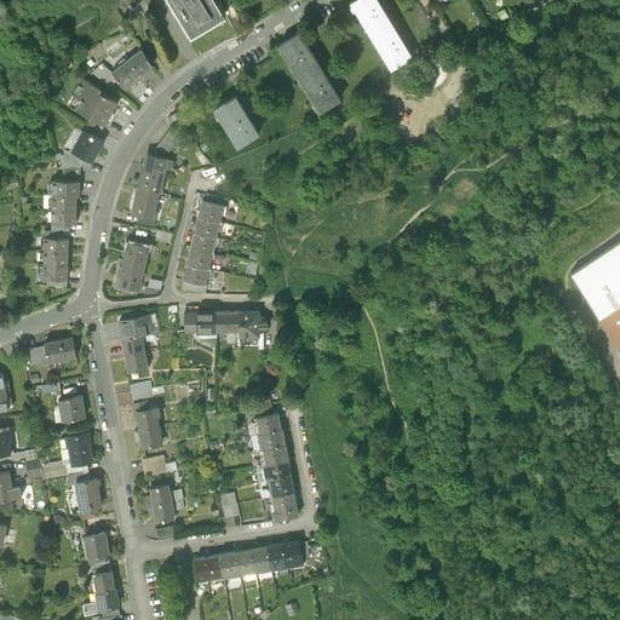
[(217,0),(172,0),(191,32),(224,12),(217,0)]
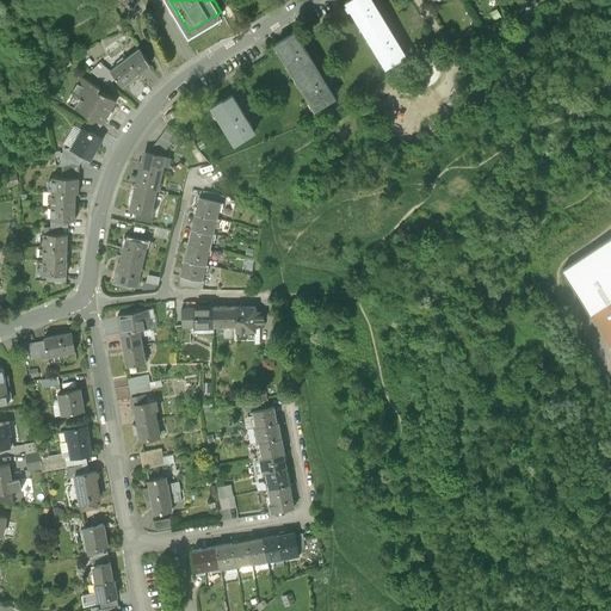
[(384,25),(369,0),(351,0),(344,5),(364,38),(384,25)]
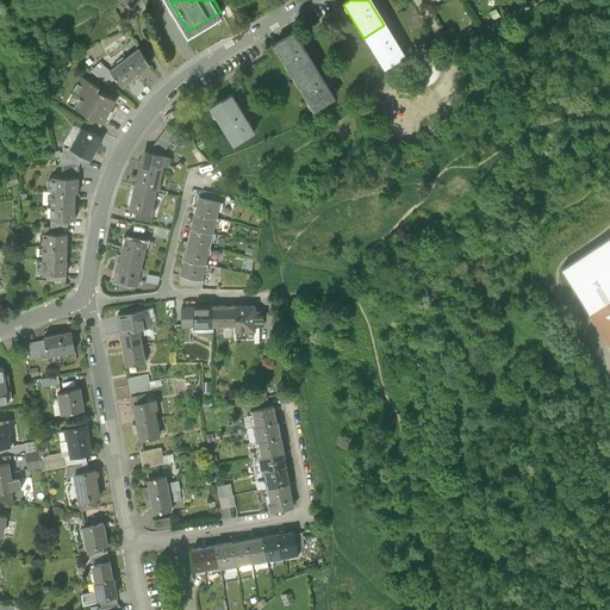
[(405,58),(384,25),(363,38),(384,72),(405,58)]
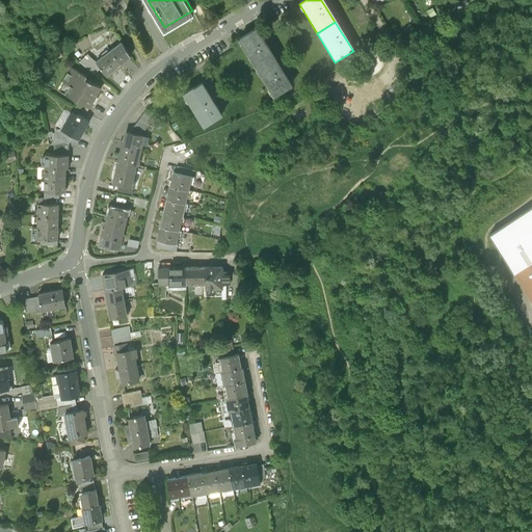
[(274,58),(257,29),(239,40),(257,69),(274,58)]
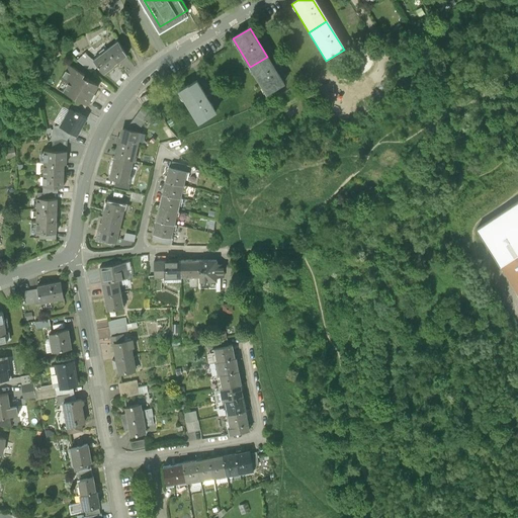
[(132,55),(119,39),(96,58),(108,73),(132,55)]
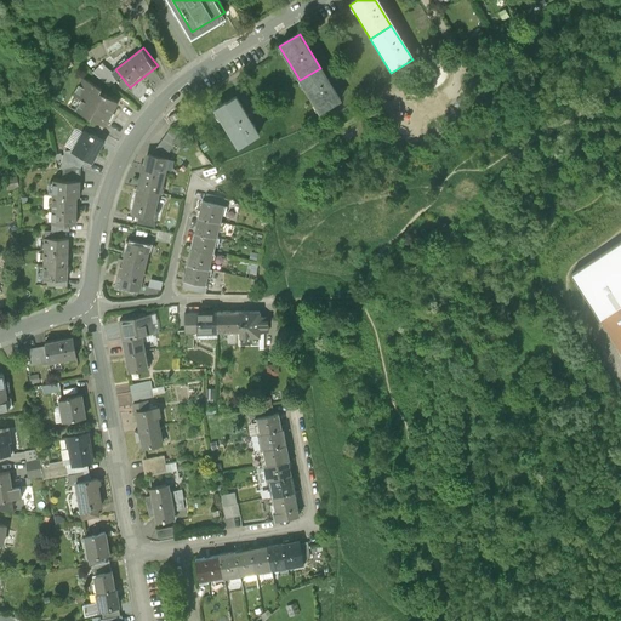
[(342,101),(320,68),(300,80),(320,114),(342,101)]
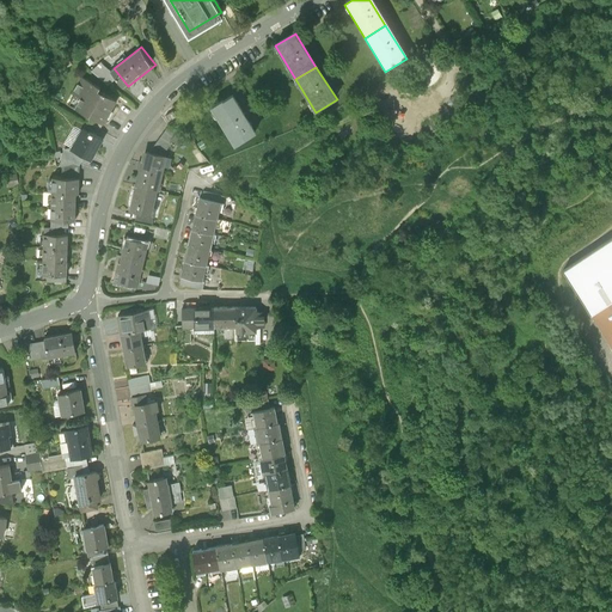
[(106,86),(83,73),(75,86),(83,91),(74,108),(104,124),(120,96),(105,89),(106,86)]
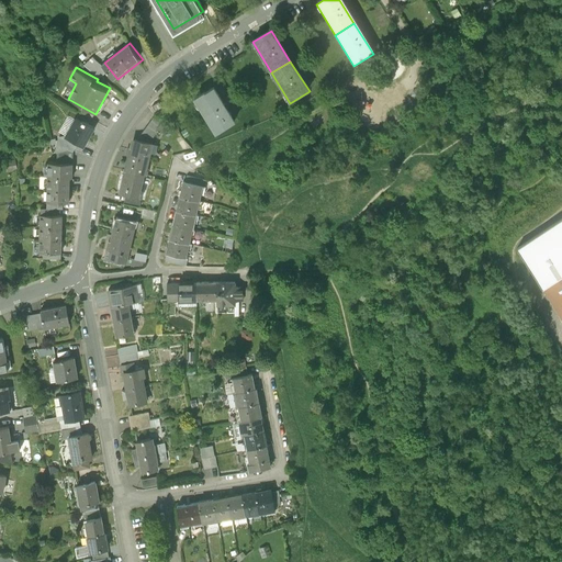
[(234,122),(213,87),(194,99),(215,133),(234,122)]
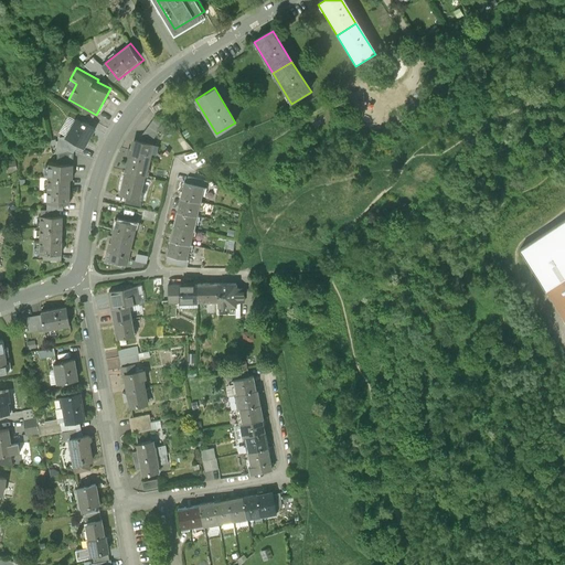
[(97,125),(81,116),(70,137),(80,142),(86,146),(97,125)]
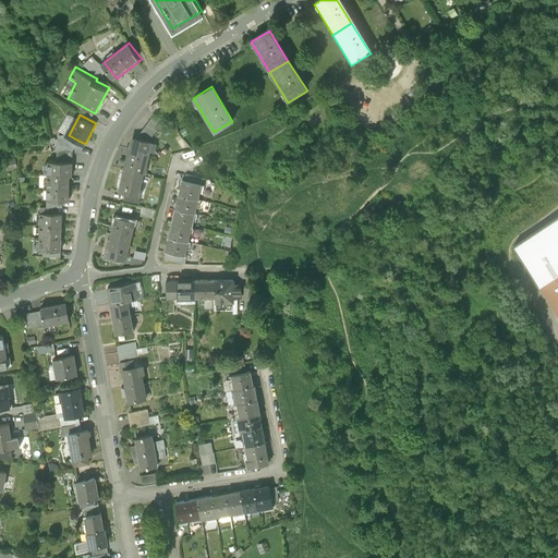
[(136,137),(147,140),(160,123),(152,118),(138,133),(136,137)]
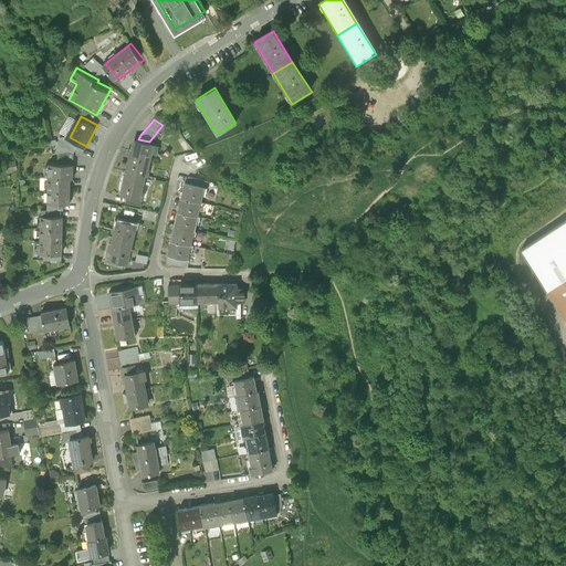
[(75,150),(80,143),(70,137),(69,139),(67,138),(61,150),(75,150)]
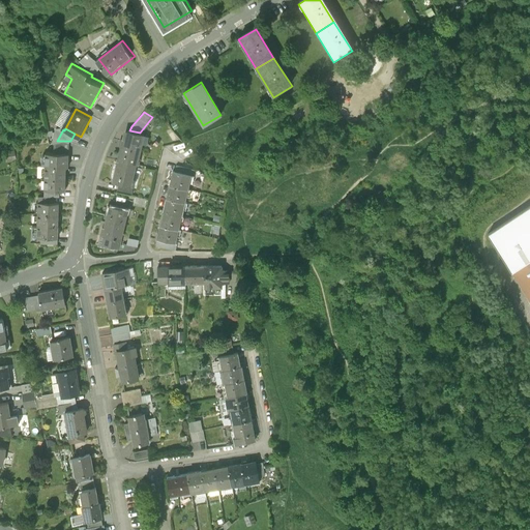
[(129,130),(124,129),(118,156),(137,160),(144,134),(140,133),(129,130)]
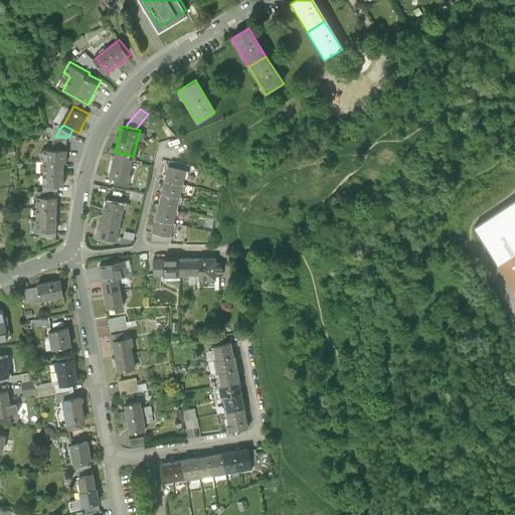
[(55,149),(66,149),(68,149),(68,137),(55,137),(55,149)]
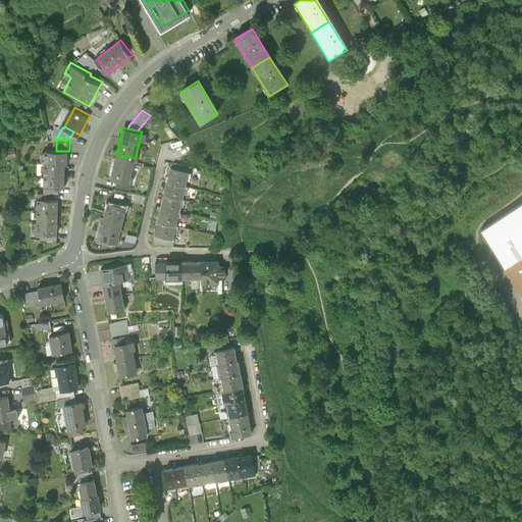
[(67,162),(67,151),(56,151),(42,151),(42,162),(65,162),(67,162)]
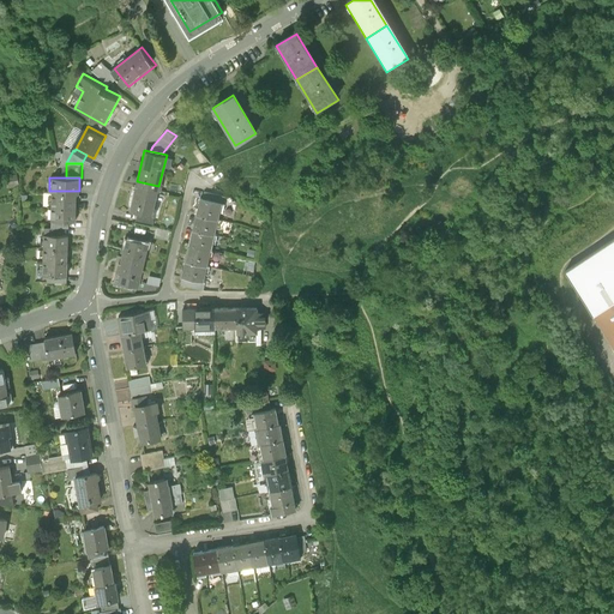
[(158,186),(137,181),(130,209),(138,211),(152,215),(158,186)]
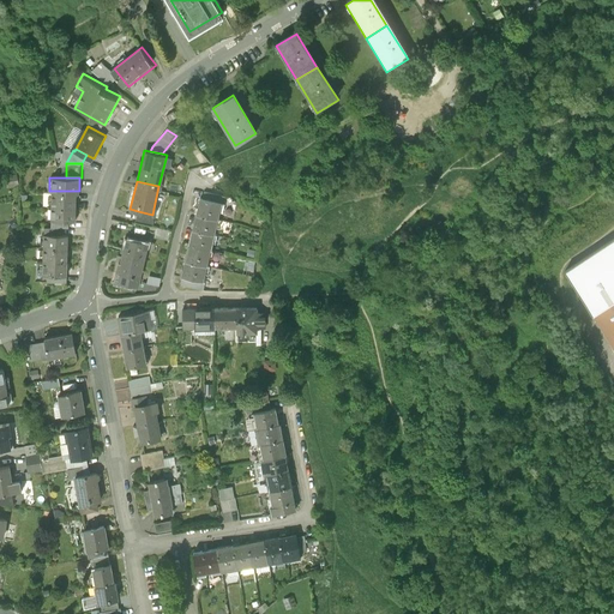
[(77,205),(77,191),(49,191),(49,205),(77,205)]
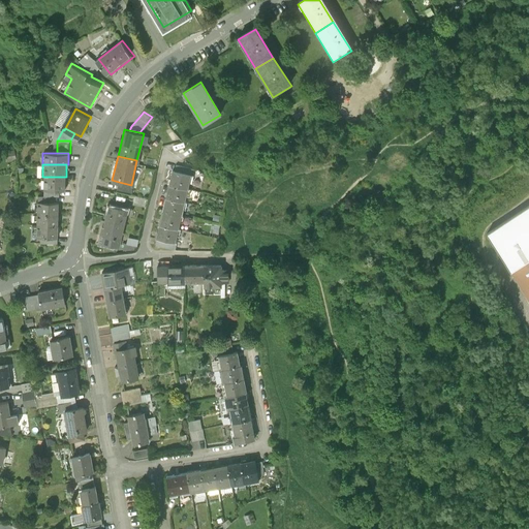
[(190,168),(177,165),(175,173),(188,176),(190,168)]
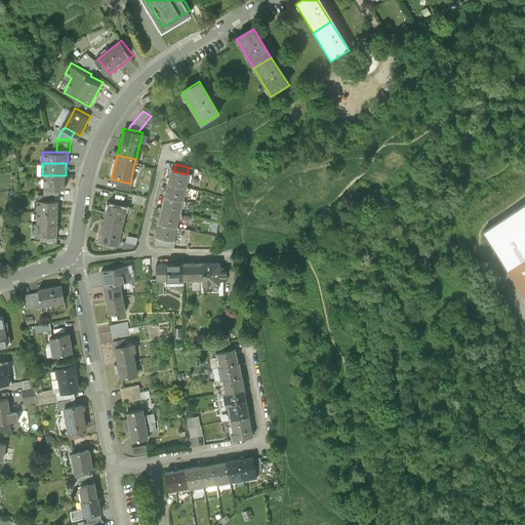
[(172,171),(169,184),(186,188),(188,174),(187,174),(173,171),(172,171)]
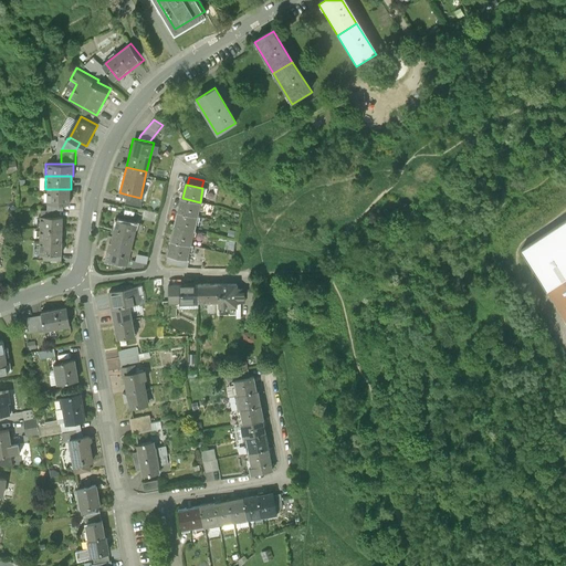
[(71,201),(71,189),(45,189),(45,202),(51,202),(67,201),(71,201)]
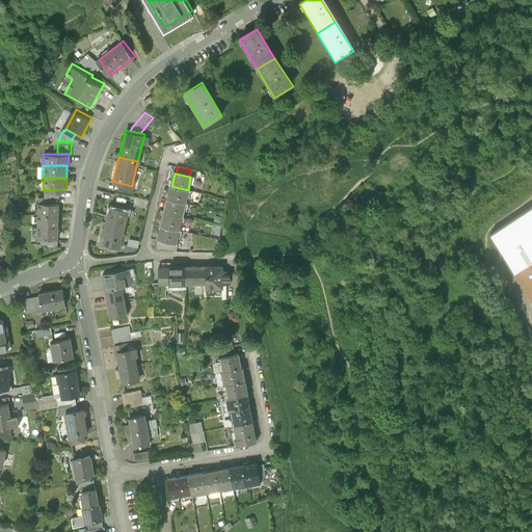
[(120,183),(117,190),(130,192),(132,186),(120,183)]
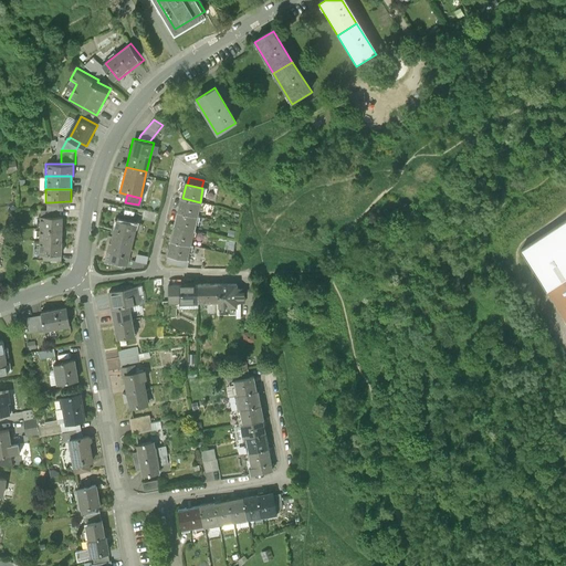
[(182,198),(179,212),(197,217),(200,202),(182,198)]
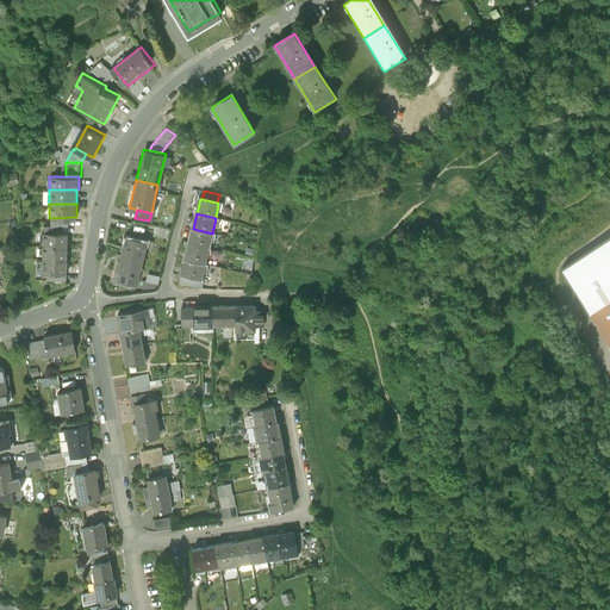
[(193,229),(190,244),(209,248),(212,234),(193,229)]
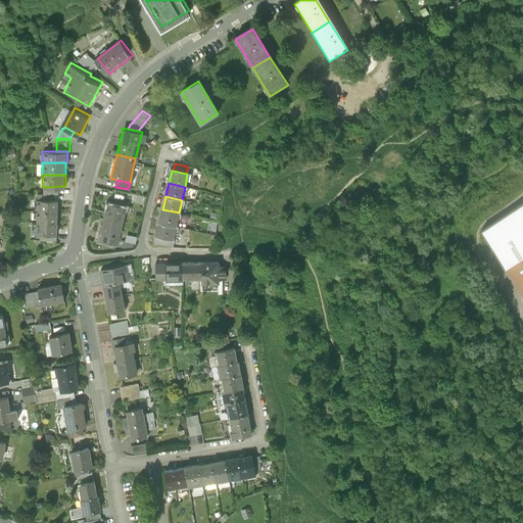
[(60,210),(60,199),(53,199),(39,199),(36,199),(36,210),(60,210)]
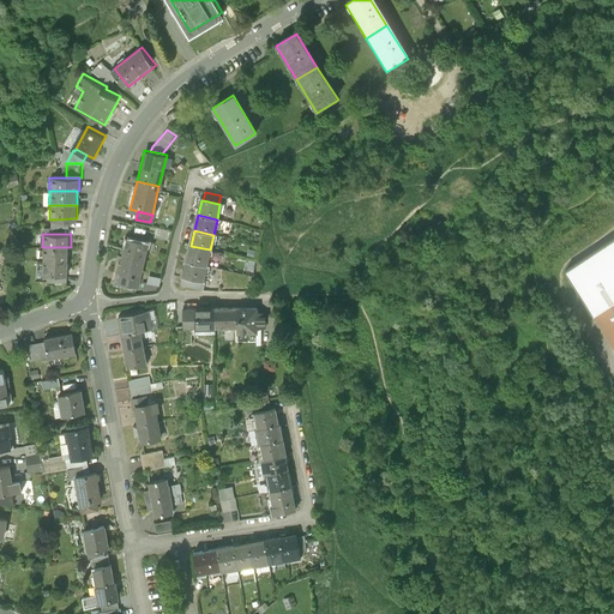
[(140,264),(144,245),(126,240),(121,260),(140,264)]
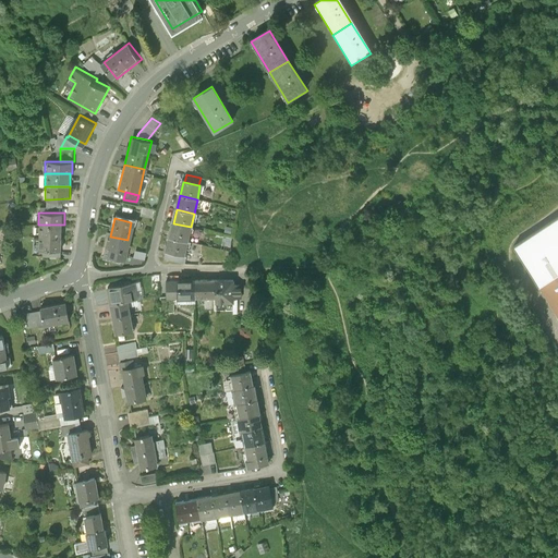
[(173,223),(170,238),(187,241),(191,227),(173,223)]
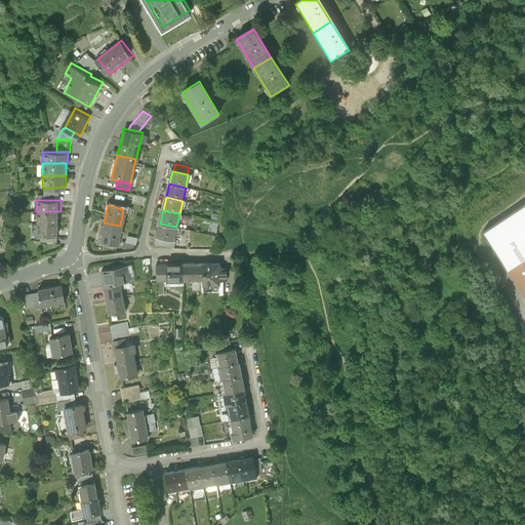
[(61,223),(61,211),(36,211),(36,223),(61,223)]
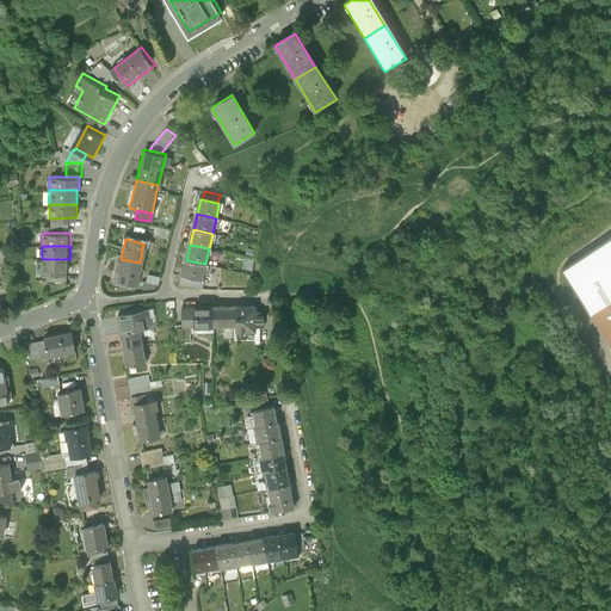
[(71,272),(71,259),(42,259),(42,273),(51,273),(68,272),(71,272)]
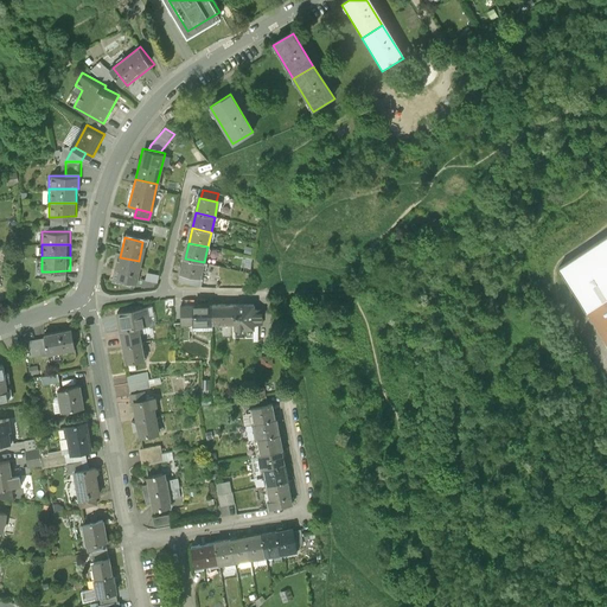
[(134,281),(139,261),(120,257),(117,267),(116,267),(114,276),(134,281)]
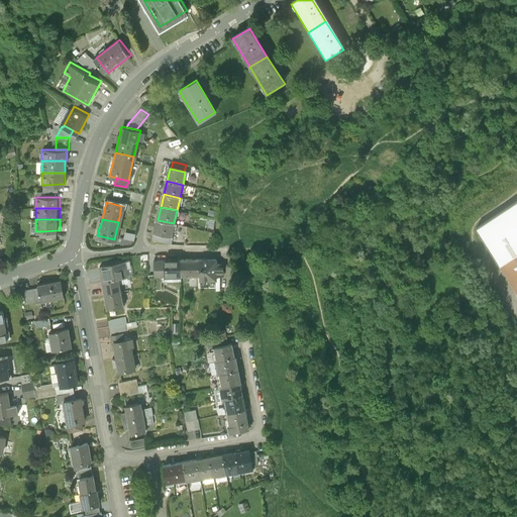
[(158,220),(154,232),(157,233),(170,236),(171,236),(174,223),(158,220)]
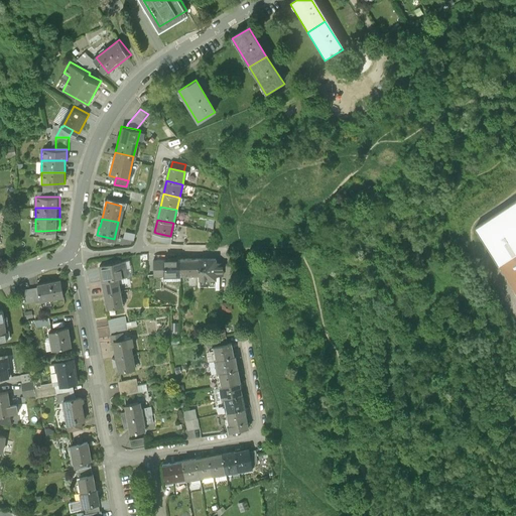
[(134,242),(135,231),(124,230),(123,241),(134,242)]
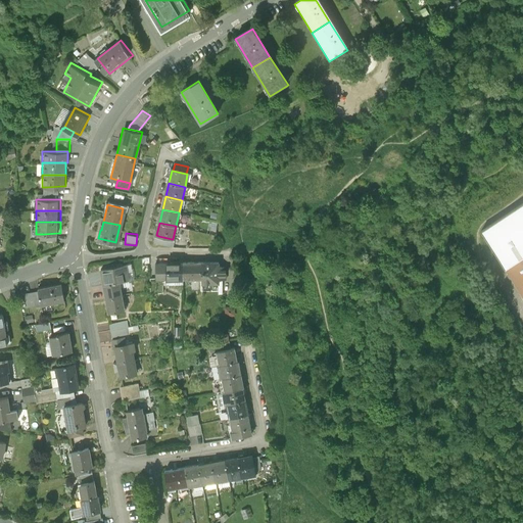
[(172,239),(158,236),(156,243),(170,246),(172,239)]
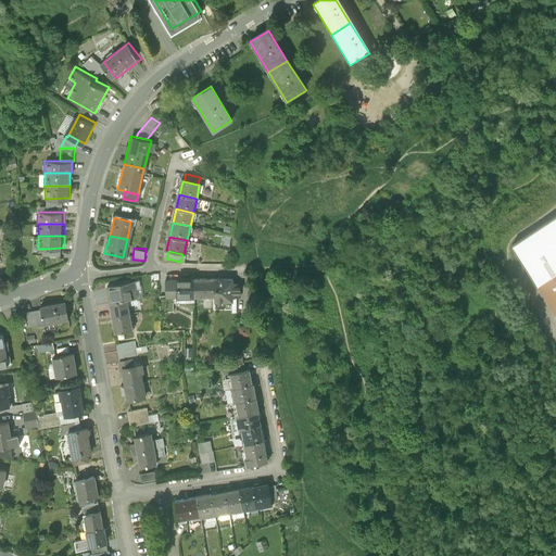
[(555,269),(536,282),(555,313),(555,269)]
